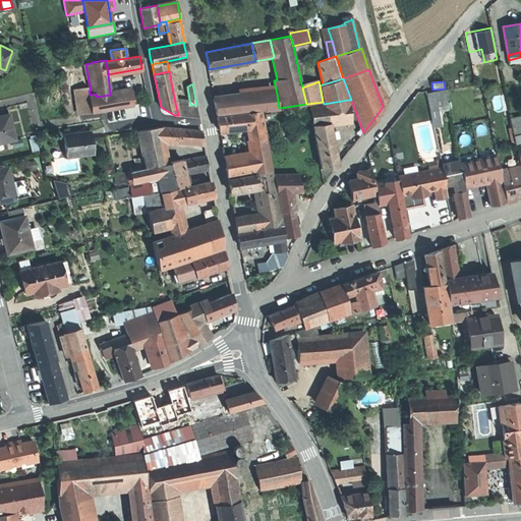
[(91,91),(90,85),(75,88),(79,114),(92,112),(90,95),(89,91),(91,91)]
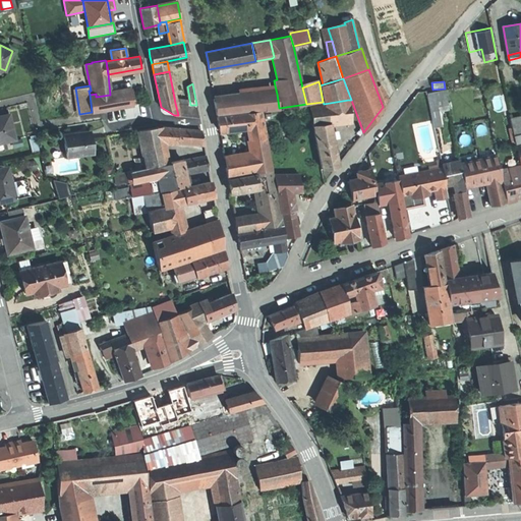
[(214,96),(215,101),(263,96),(277,94),(275,85),(238,89),(238,93),(214,96)]
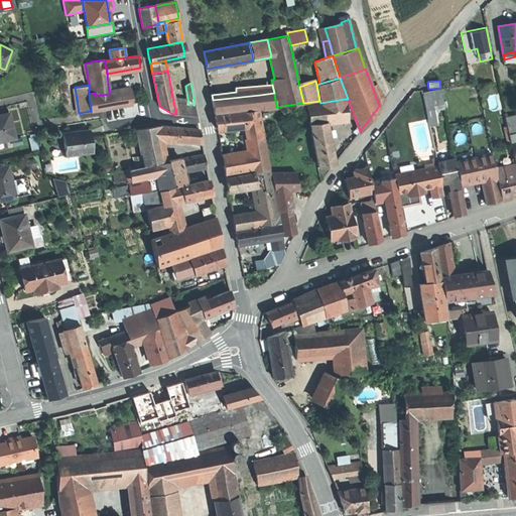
[(372,87),(379,106),(385,99),(379,85),(372,87)]
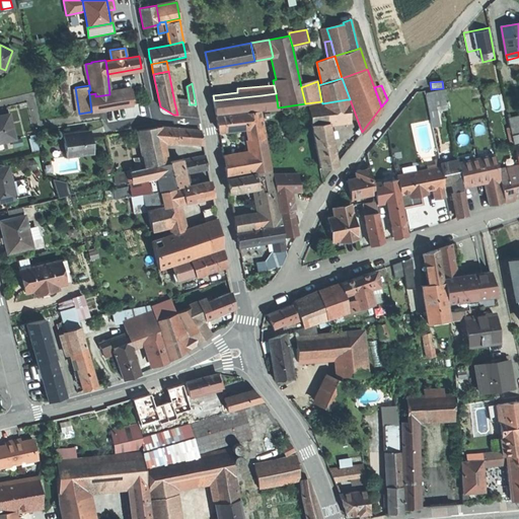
[(448,109),(444,89),(426,92),(433,128),(440,126),(437,112),(448,109)]
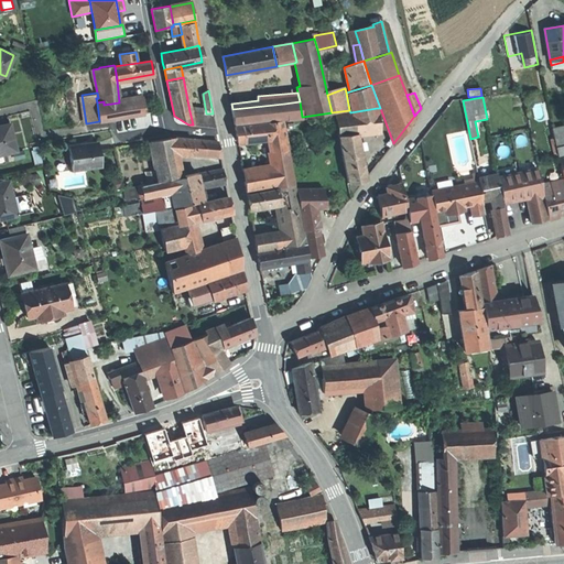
[(141,99),(119,102),(104,105),(106,120),(143,114),(141,99)]
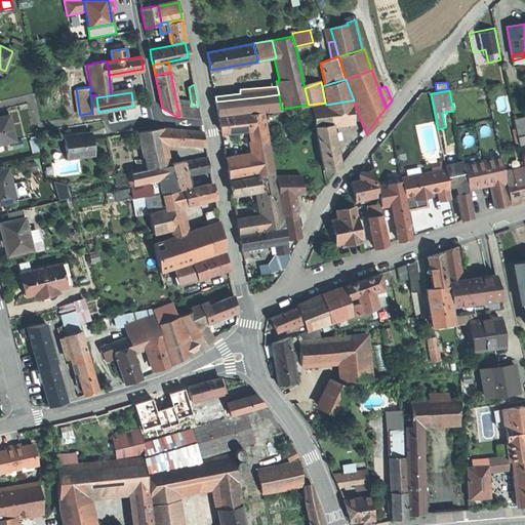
[(96,97),(96,94),(90,95),(92,113),(98,112),(96,97)]
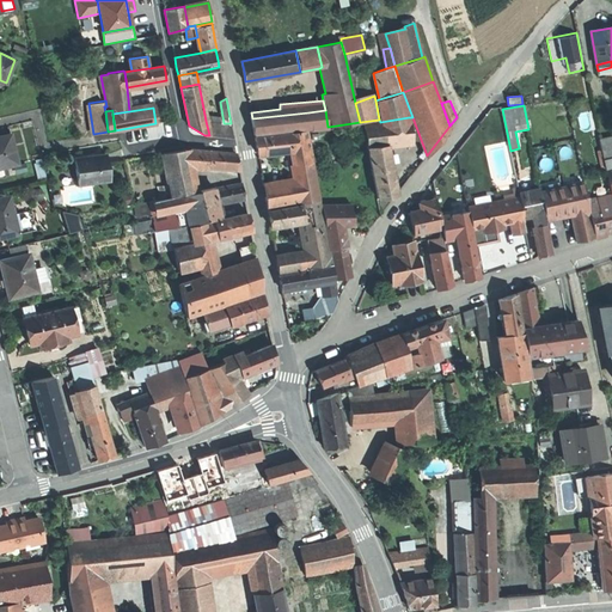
[(308,112),(312,129),(328,127),(325,110),(308,112)]
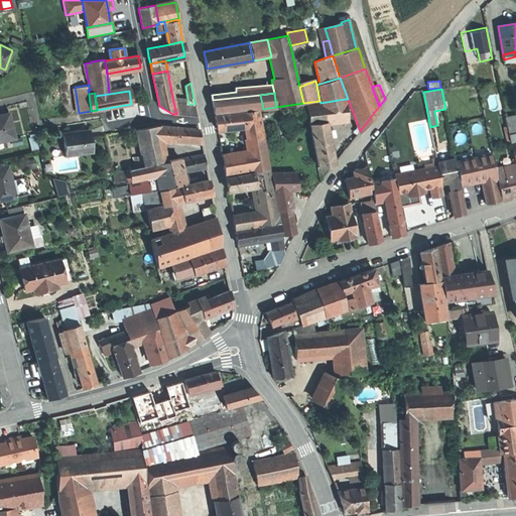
[(259,109),(263,109),(260,95),(213,100),(215,114),(242,111),(259,109)]
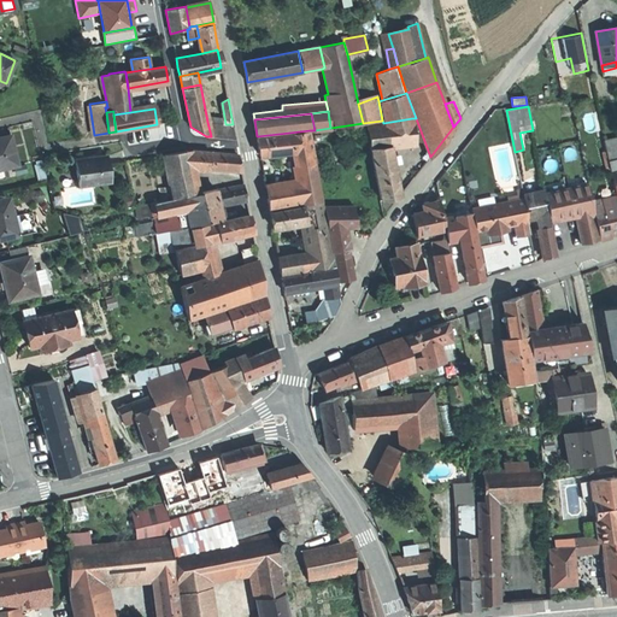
[(366,124),(371,148),(389,146),(416,142),(412,118),(383,123),(366,124)]
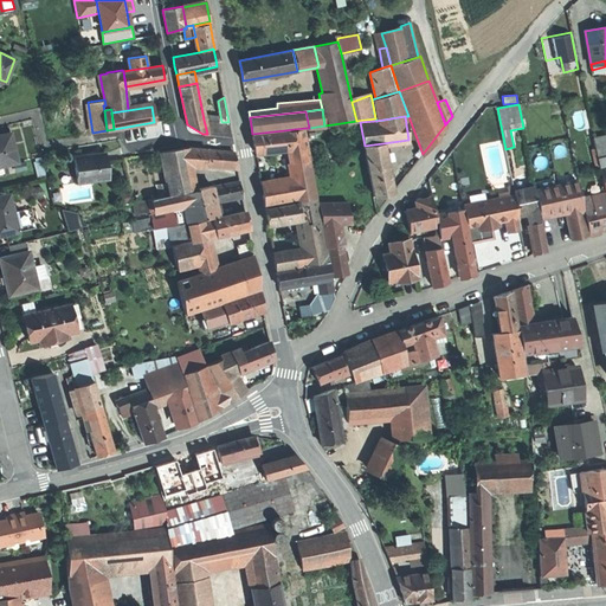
[(207,134),(232,137),(229,122),(221,122),(204,120),(207,134)]
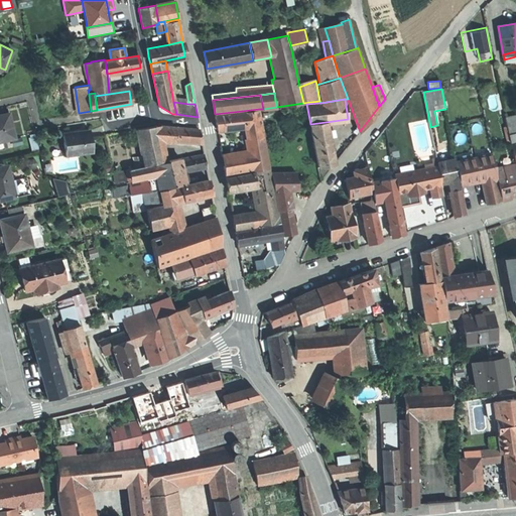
[(244,150),(266,147),(259,109),(242,111),(242,113),(244,127),(245,127),(248,144),(243,145),(244,150)]
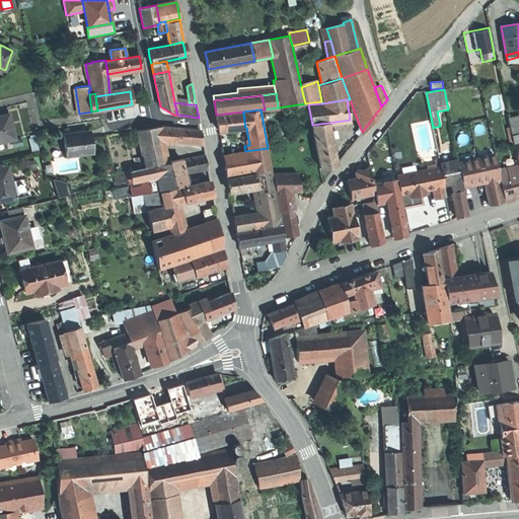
[(216,116),(219,131),(245,128),(243,114),(216,116)]
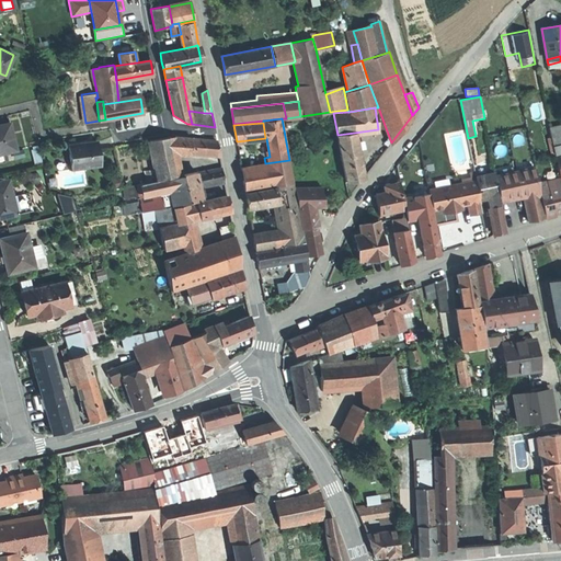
[(0,152),(2,152),(15,149),(10,124),(0,125),(0,152)]
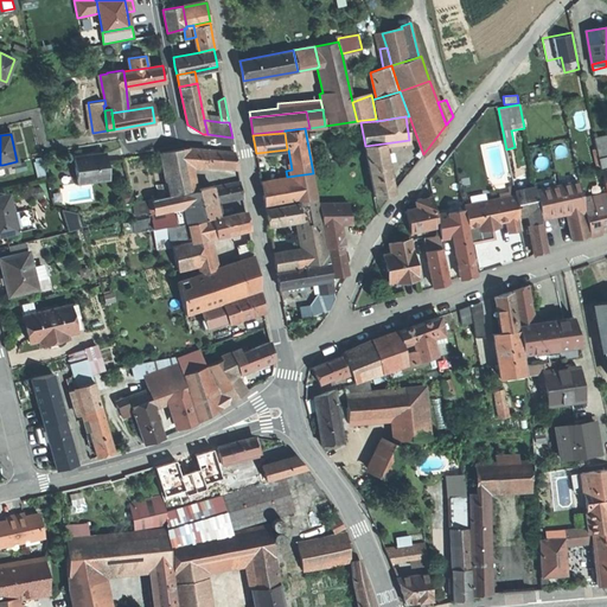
[(606,157),(606,135),(594,139),(599,159),(606,157)]
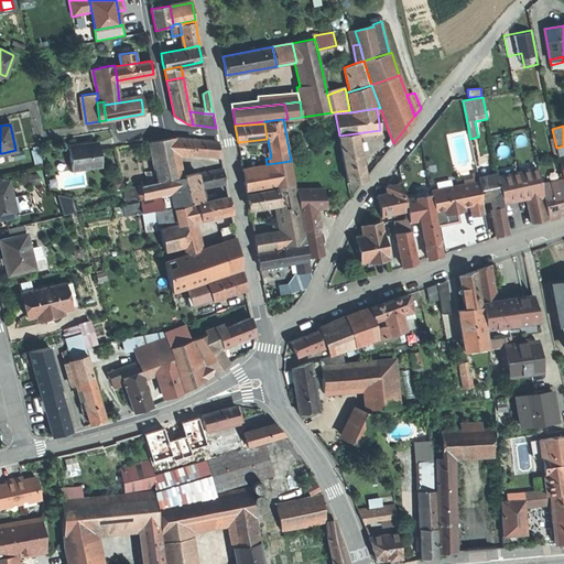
[(356,133),(339,136),(348,182),(357,181),(365,179),(356,133)]
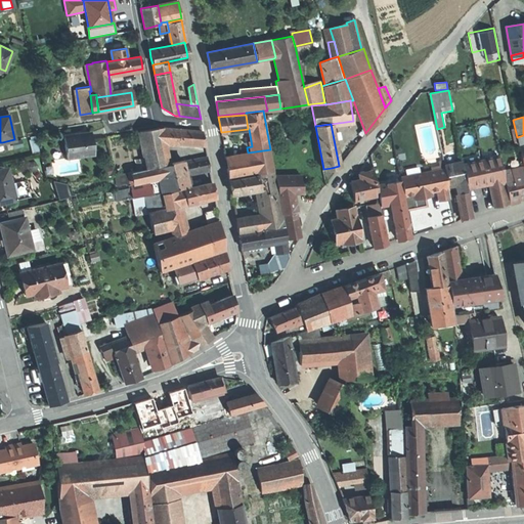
[(156,167),(166,165),(161,138),(159,127),(139,131),(146,168),(156,167)]
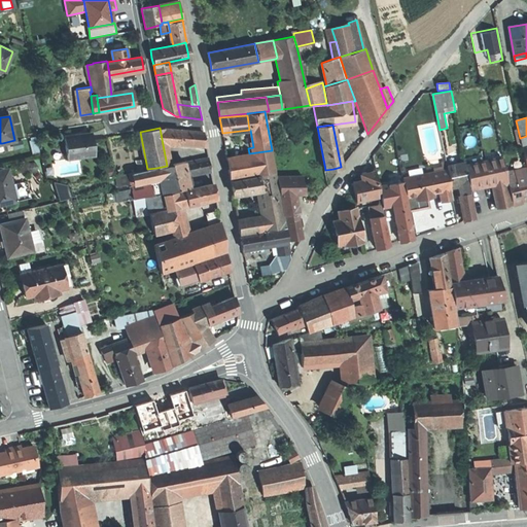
[(160,128),(162,139),(173,138),(172,143),(179,143),(180,130),(162,128),(160,128)]
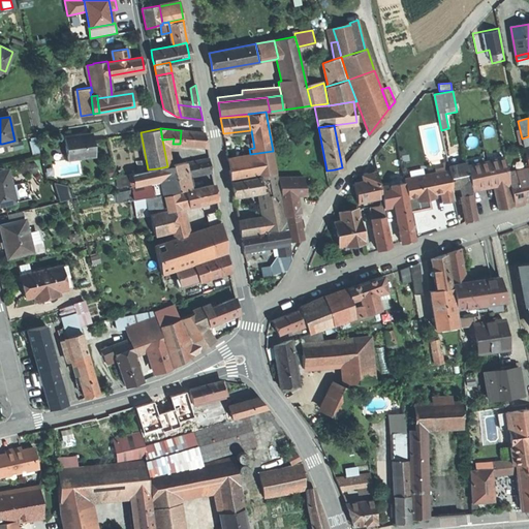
[(180,144),(207,147),(206,139),(205,132),(181,130),(180,144)]
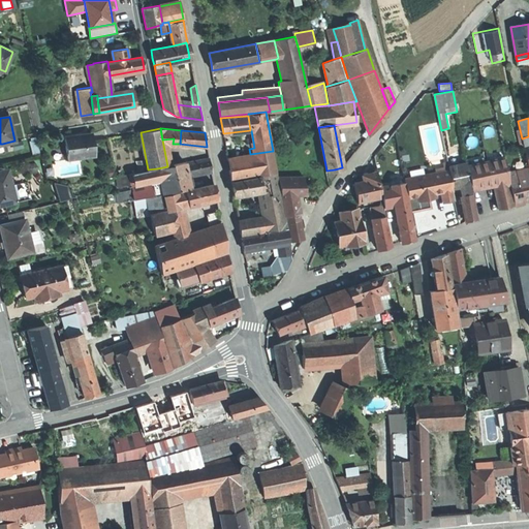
[(64,136),(67,159),(95,155),(93,144),(92,133),(64,136)]
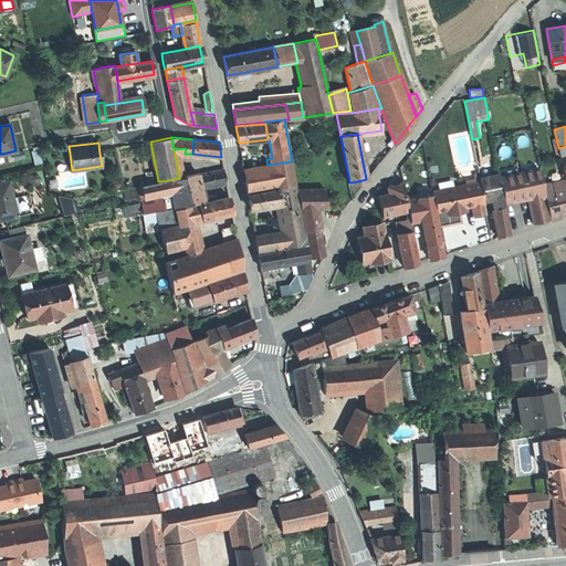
[(245,180),(247,192),(295,185),(292,161),(268,165),(243,169),(245,180)]
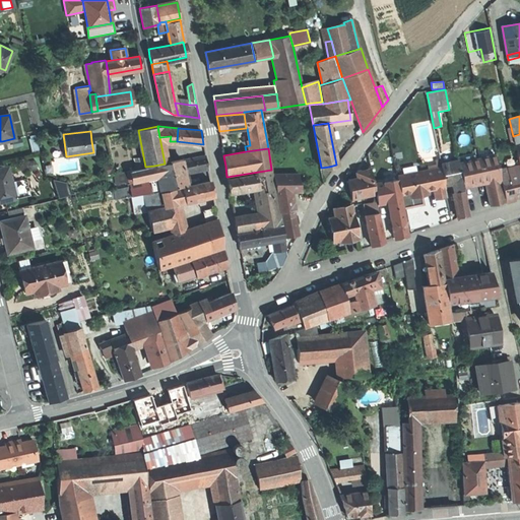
[(474,152),(457,155),(458,158),(464,186),(484,182),(485,184),(490,205),(498,203),(505,202),(501,182),(494,148),(478,151),(477,148),(474,149),(474,152)]
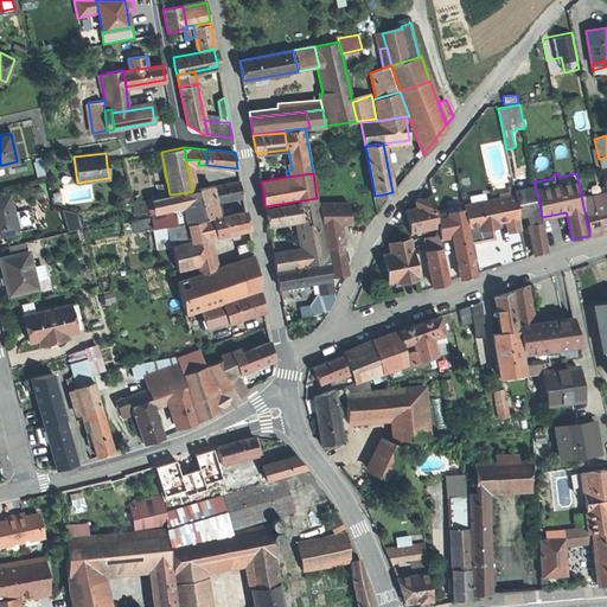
[(198,190),(204,219),(218,216),(217,210),(215,202),(242,197),(241,189),(240,181),(198,190)]
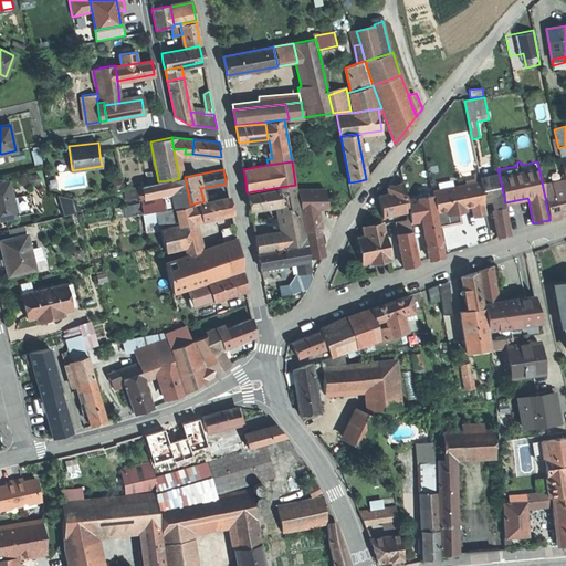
[(504,206),(505,206),(505,202),(499,173),(480,176),(480,180),(484,201),(491,199),(493,209),(504,206)]
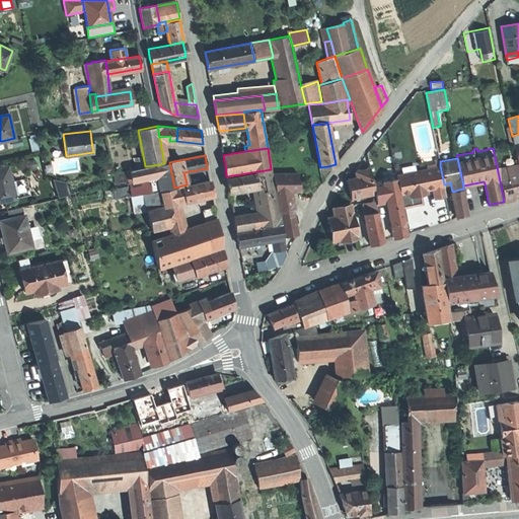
[(160,190),(174,188),(169,162),(155,165),(160,190)]
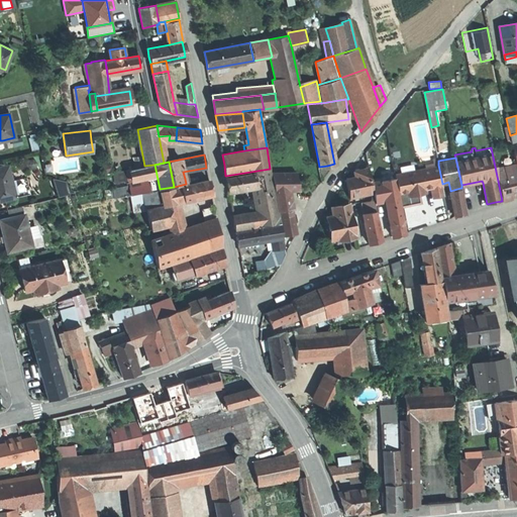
[(157,176),(153,165),(144,166),(126,171),(128,182),(157,176)]
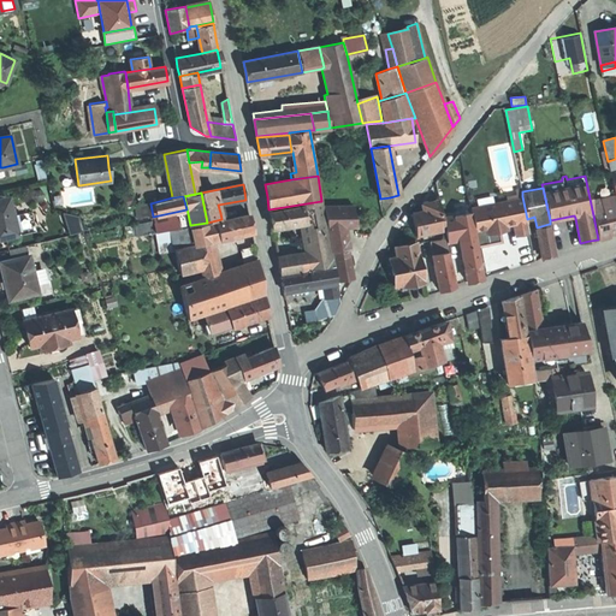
[(529,232),(526,219),(527,219),(522,196),(471,207),(475,230),(486,227),(487,231),(499,229),(507,227),(505,223),(513,221),(516,235),(529,232)]
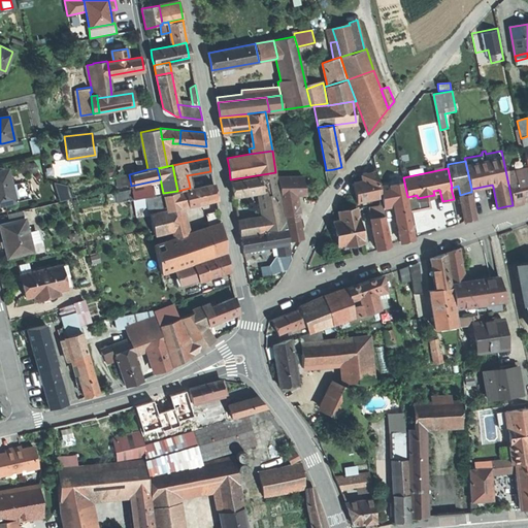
[(0,204),(22,199),(20,189),(13,191),(7,169),(0,170),(0,204)]
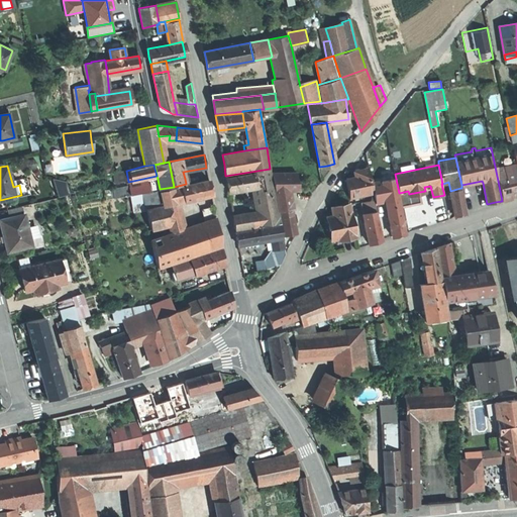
[(498,177),(507,175),(505,166),(496,168),(498,177)]
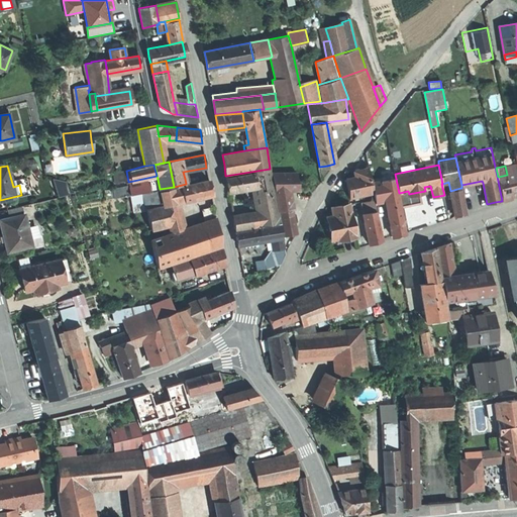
[(349,198),(374,192),(369,168),(360,170),(354,172),(355,177),(345,180),(349,198)]
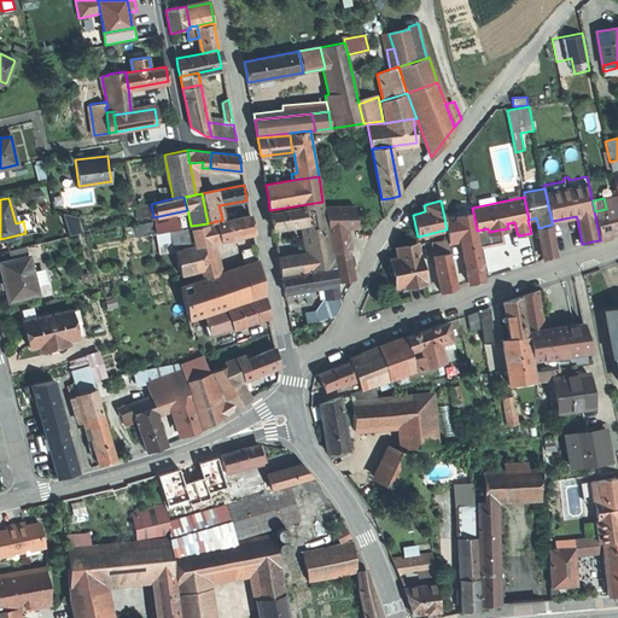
[(304,234),(328,231),(324,202),(302,205),(305,223),(302,225),(304,234)]
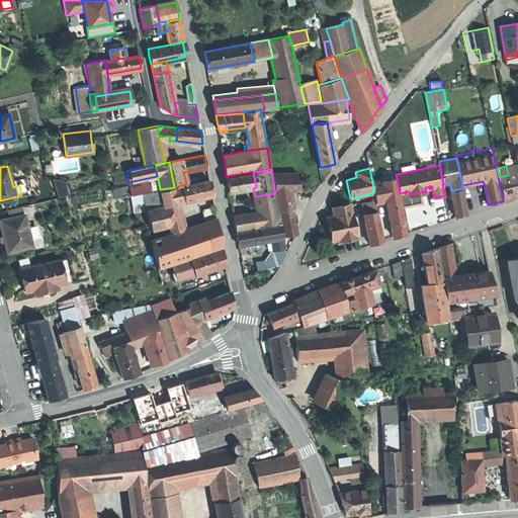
[(115,184),(128,182),(126,171),(113,173),(115,184)]
